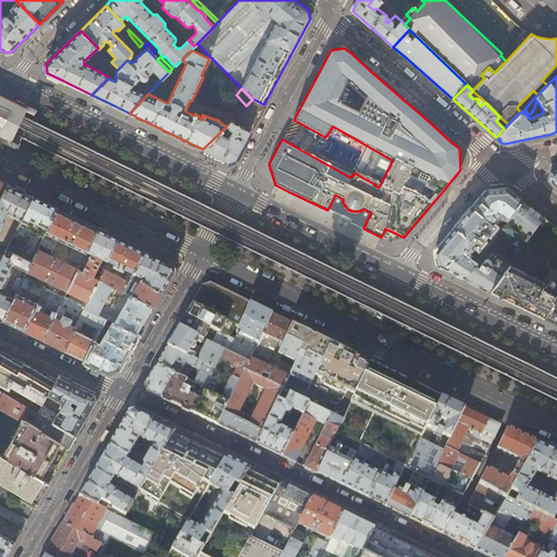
[(0,138),(8,143),(9,139),(15,141),(28,112),(24,109),(25,107),(0,94),(0,138)]
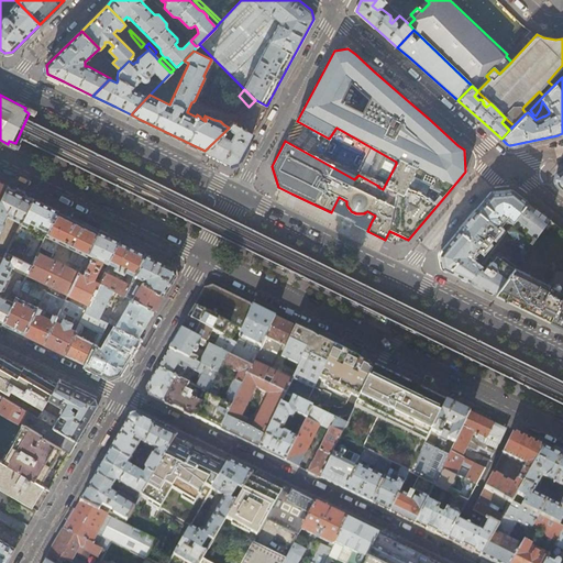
[(266,106),(256,100),(255,100),(249,107),(229,128),(205,151),(206,152),(222,159),(228,163),(229,163),(238,161),(266,106)]
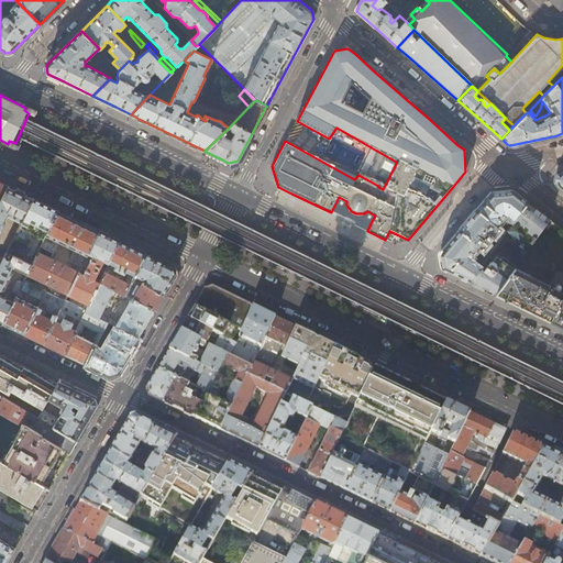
[(19,227),(33,198),(19,191),(7,186),(0,200),(0,231),(3,224),(2,222),(6,216),(18,221),(15,225),(19,227)]
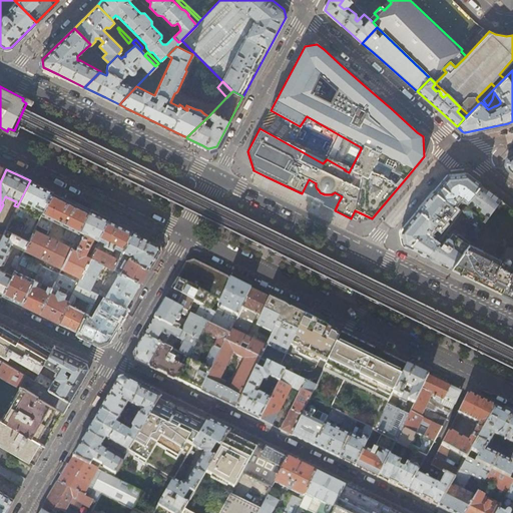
[(412,247),(428,255),(480,184),(466,174),(447,176),(443,181),(411,218),(400,230),(403,243),(412,247)]
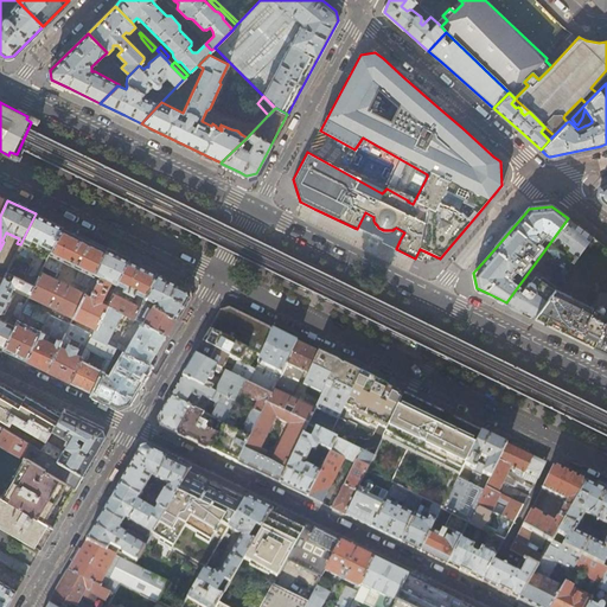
[(44,267),(63,228),(48,221),(36,213),(20,244),(14,257),(26,263),(29,268),(20,280),(33,286),(40,272),(44,267)]
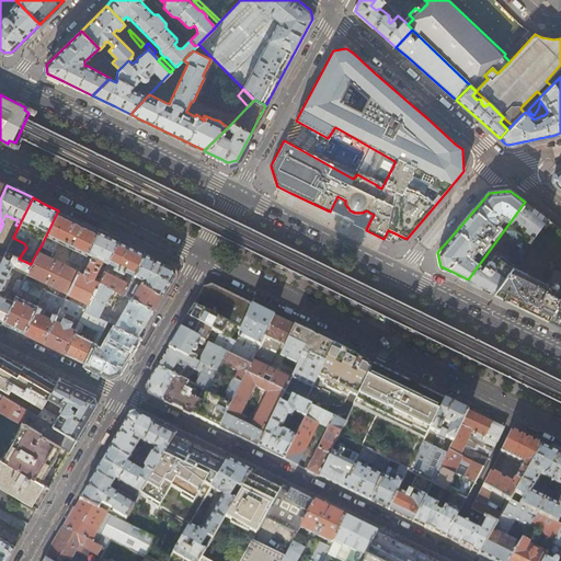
[(536,210),(525,202),(468,279),(479,285),(493,292),(547,219),(536,210)]
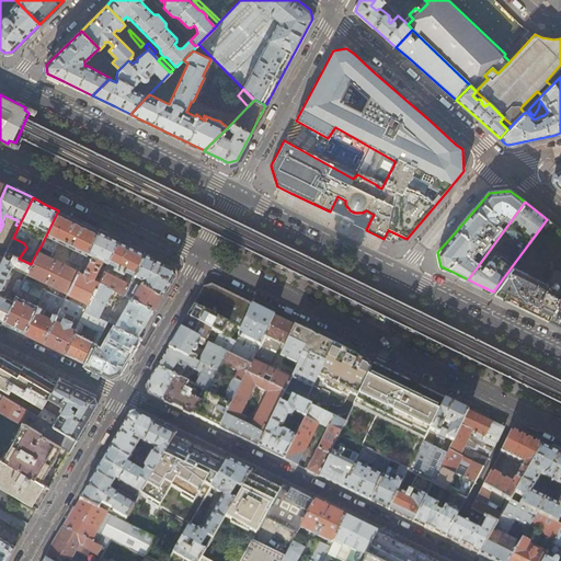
[(81,264),(99,230),(79,221),(58,210),(41,247),(53,252),(58,241),(73,249),(68,260),(78,264),(75,270),(37,251),(31,264),(26,273),(39,279),(36,286),(45,290),(48,292),(52,286),(67,294),(78,272),(81,264)]
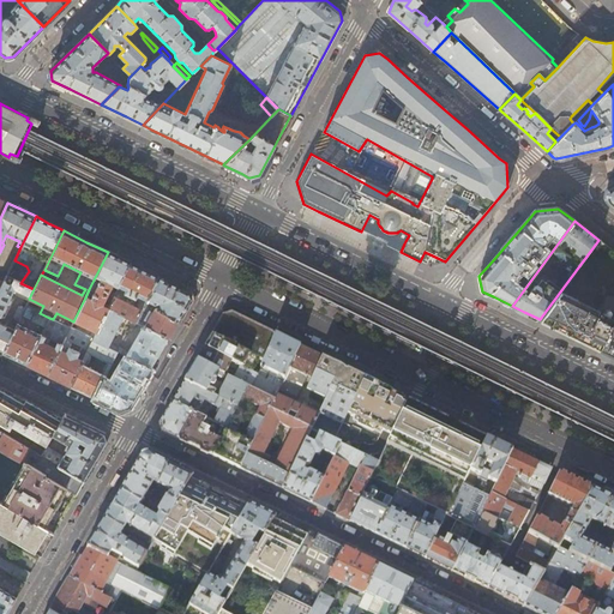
[(613,252),(599,240),(540,319),(555,327),(600,349),(613,355),(613,252)]
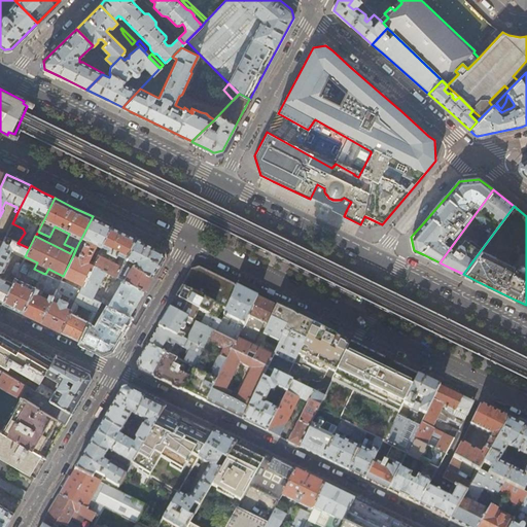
[(235,214),(236,212),(230,209),(226,215),(233,217),(235,214)]
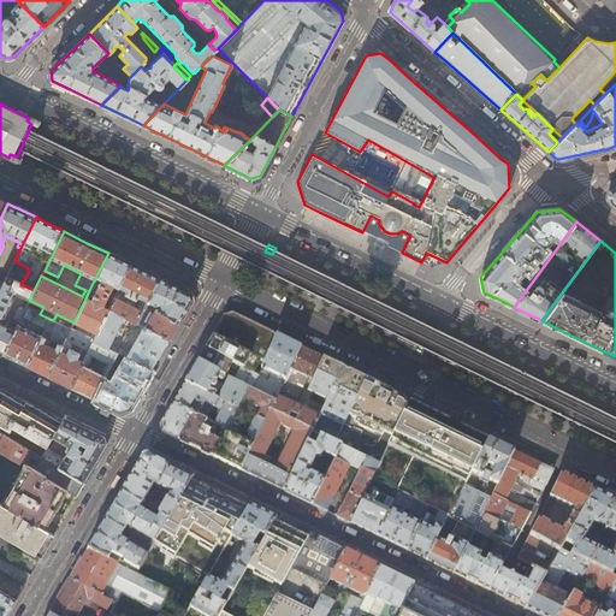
[(112,303),(131,265),(118,258),(108,253),(89,290),(95,292),(92,301),(86,298),(73,323),(96,335),(108,309),(102,307),(105,301),(112,303)]
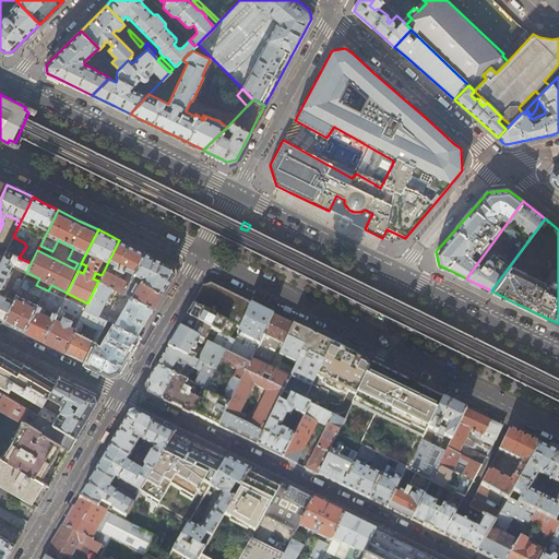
[(111,287),(122,293),(129,281),(131,275),(133,273),(143,251),(130,246),(119,240),(102,275),(98,281),(111,287)]
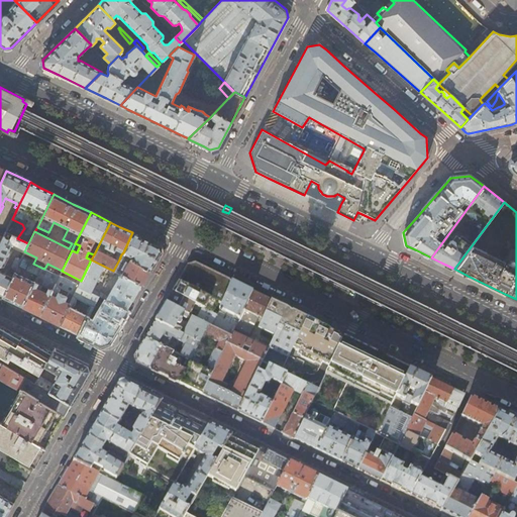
[(2,238),(0,242),(0,297),(2,298),(11,278),(0,272),(0,267),(3,267),(13,247),(24,252),(24,251),(28,243),(17,238),(9,234),(5,232),(2,238)]
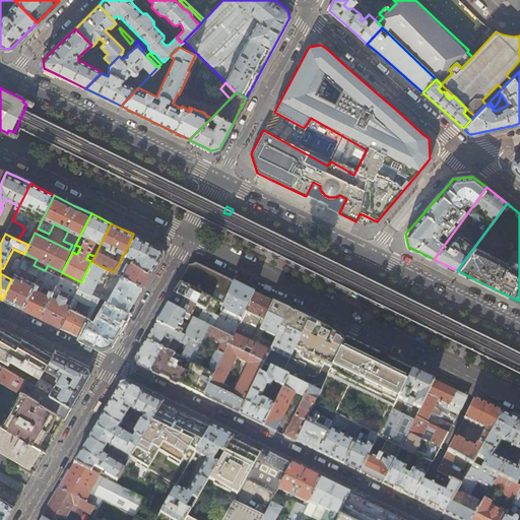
[(130,261),(150,272),(160,254),(158,247),(148,242),(133,234),(124,254),(130,257),(134,257),(135,259),(130,260),(130,261)]
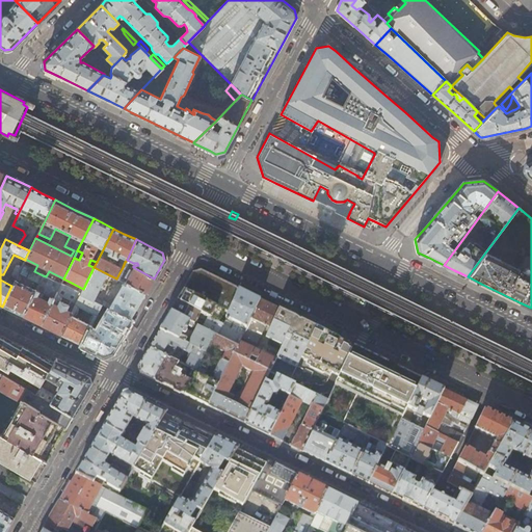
[(22,265),(22,267),(18,274),(37,284),(43,275),(34,271),(22,265)]
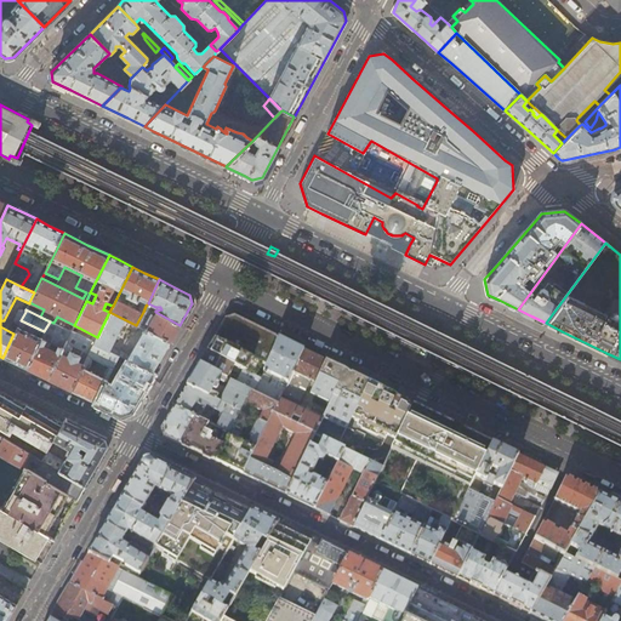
[(17,329),(17,328),(18,325),(20,323),(21,320),(26,312),(22,311),(18,311),(13,320),(15,324),(13,328),(17,329)]
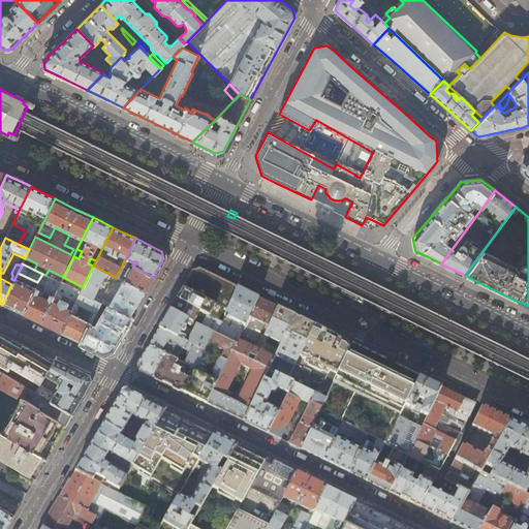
[(109,308),(129,317),(137,304),(144,291),(123,281),(110,305),(107,303),(94,296),(105,272),(93,266),(83,287),(81,292),(80,293),(100,304),(104,306),(109,308)]
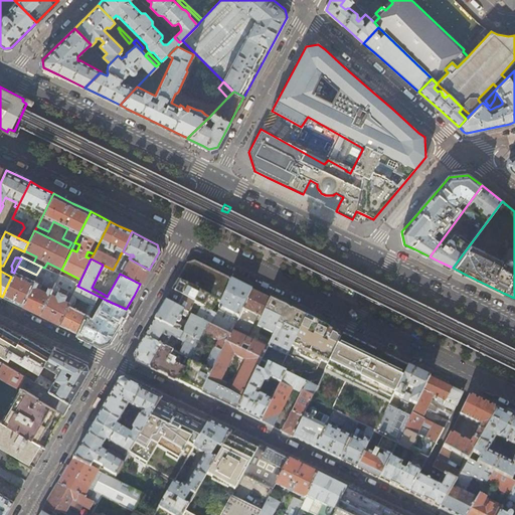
[(120,274),(140,284),(143,279),(149,270),(129,259),(127,263),(123,260),(119,259),(113,270),(120,274)]
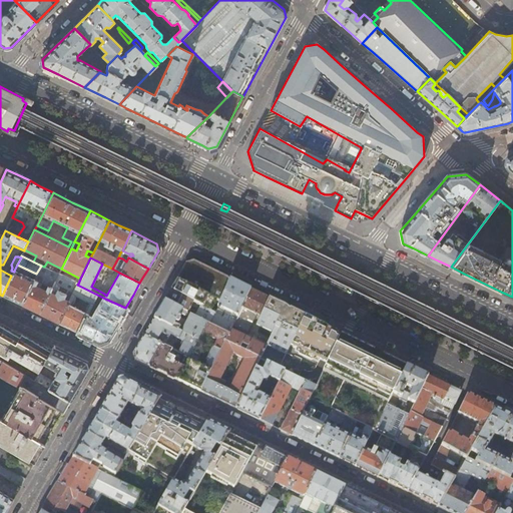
[(182,269),(177,279),(200,291),(207,295),(219,301),(230,279),(204,267),(193,261),(186,263),(182,269)]
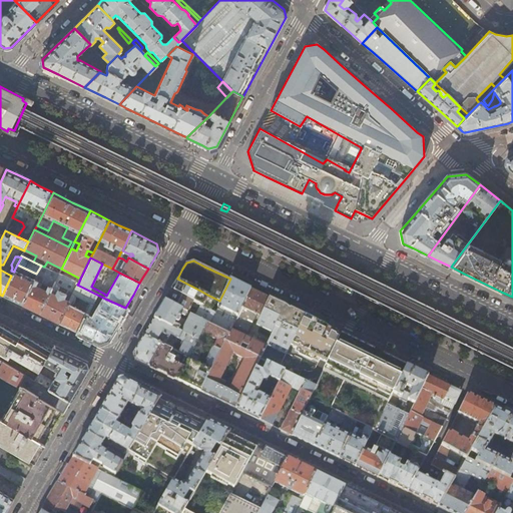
[(59,323),(77,285),(78,284),(44,267),(41,266),(36,274),(33,280),(21,305),(30,309),(49,319),(59,323)]
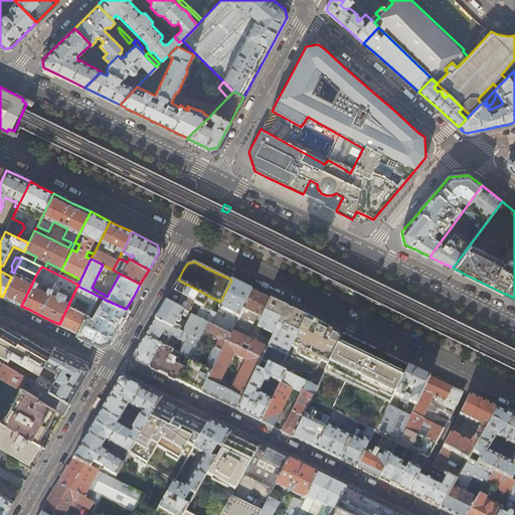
[(11,277),(2,297),(12,302),(21,306),(33,281),(14,272),(14,273),(11,277)]
